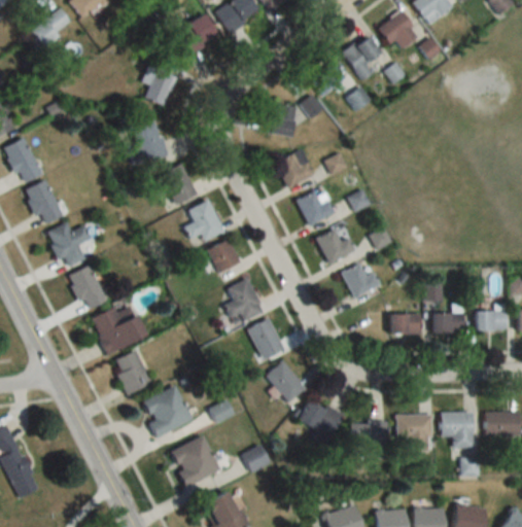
[(70,0),(82,18),(106,0),(70,0)]
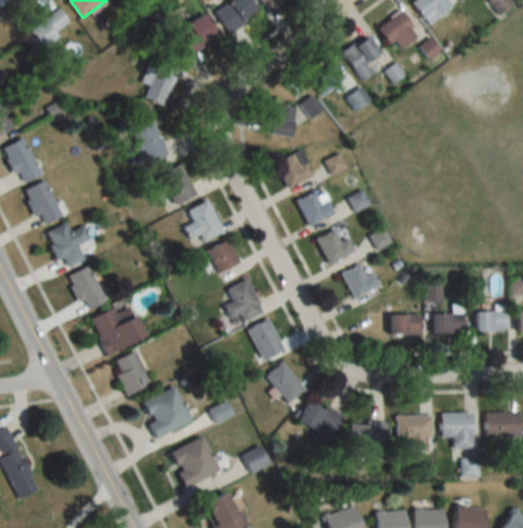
[(230,34),(262,13),(253,0),(232,0),(216,10),(230,34)]
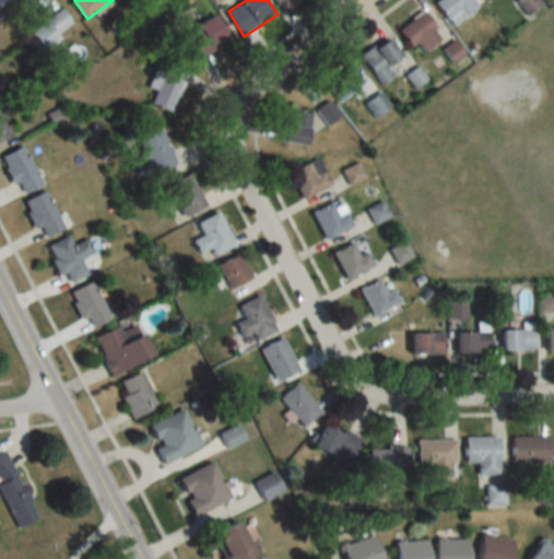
[(277,0),(286,12),(303,0),(277,0)]
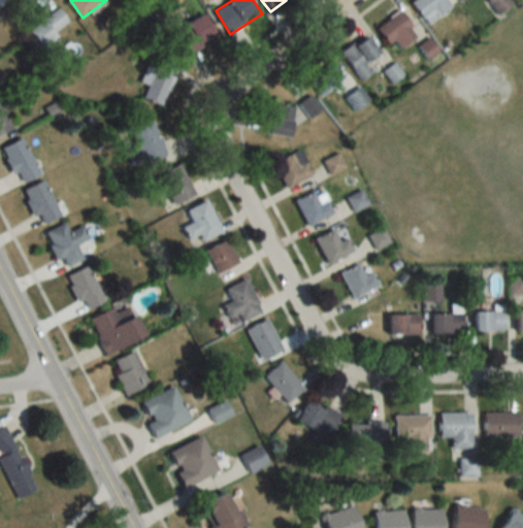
[(418,0),(414,3),(431,25),(455,6),(449,0),(418,0)]
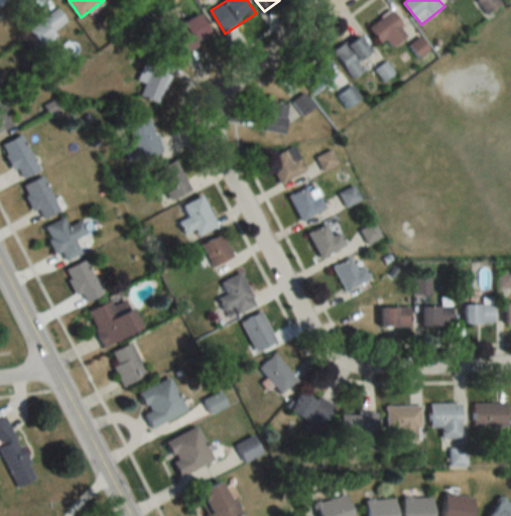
[(490,14),(503,4),(500,0),(480,0),(490,14)]
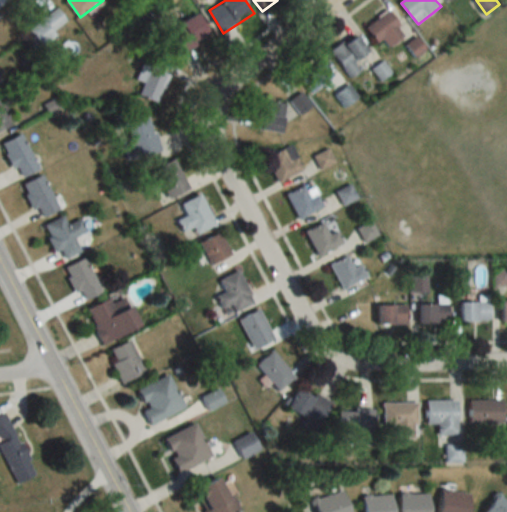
[(70,19),(56,6),(27,36),(41,49),(70,19)]
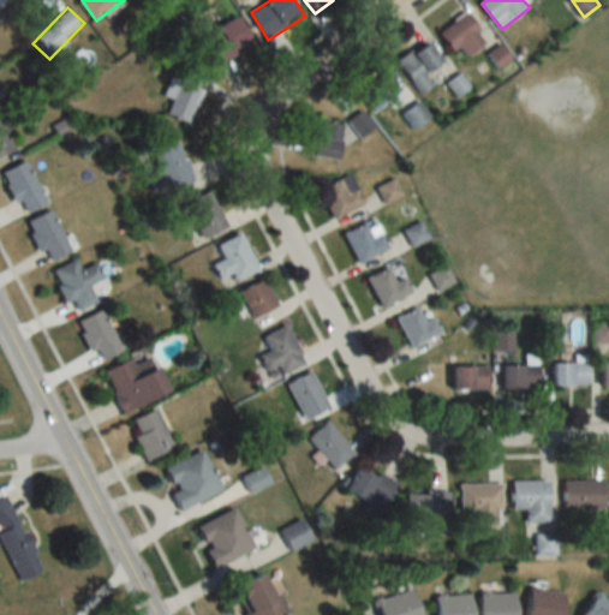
[(466,60),(490,41),(467,13),(443,33),(466,60)]
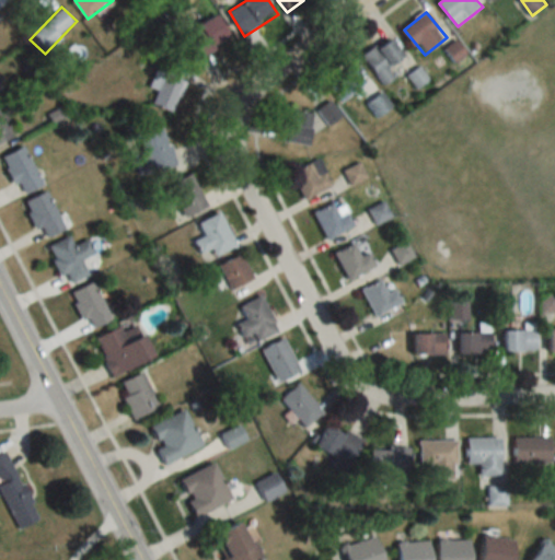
[(186,35),(200,58),(233,37),(219,14),(186,35)]
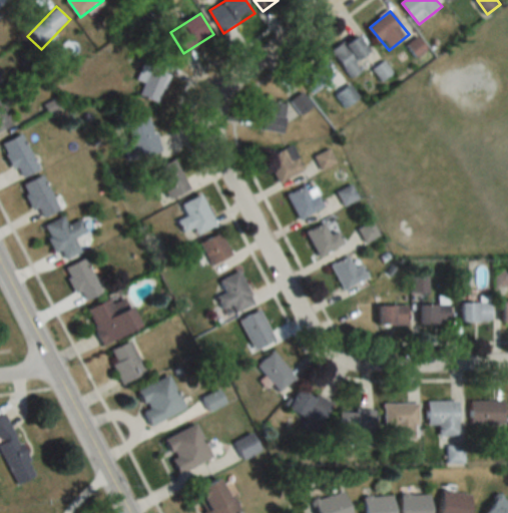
[(364,71),(356,61),(370,51),(358,34),(335,51),(354,78),(364,71)]
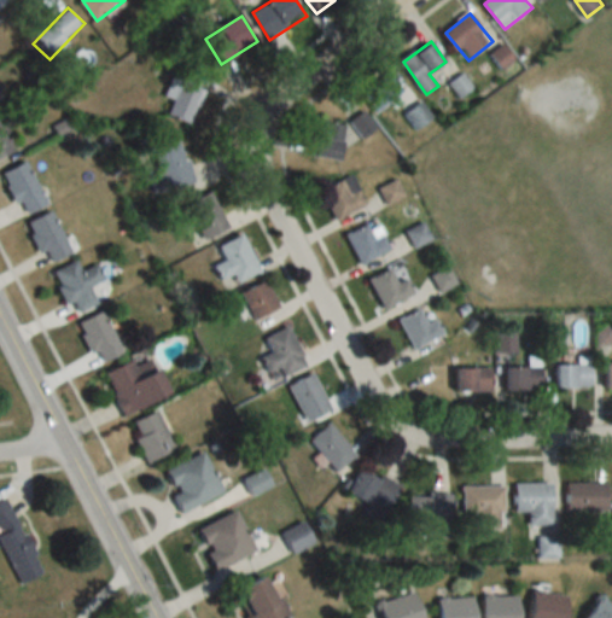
[(209,91),(197,85),(203,70),(184,62),(168,95),(178,100),(170,115),(193,124),(209,91)]
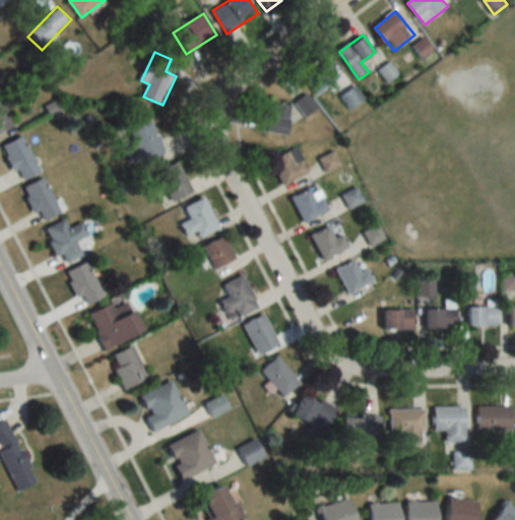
[(381,69),(390,82),(401,74),(392,61),(381,69)]
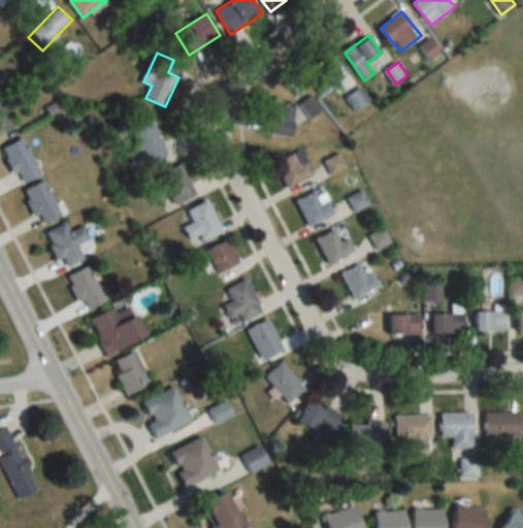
[(348,78),(336,63),(312,79),(323,96),(348,78)]
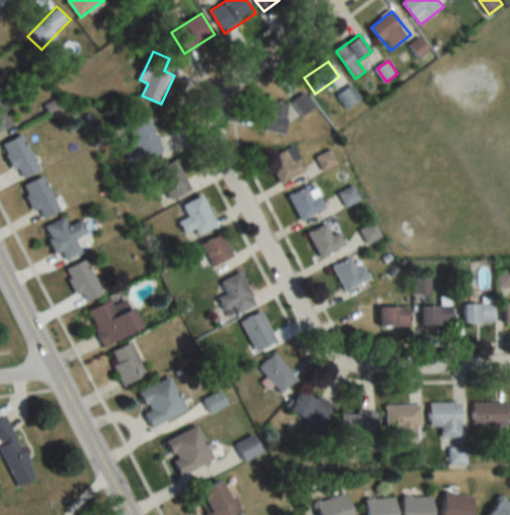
[(350,108),(363,98),(354,83),(340,94),(350,108)]
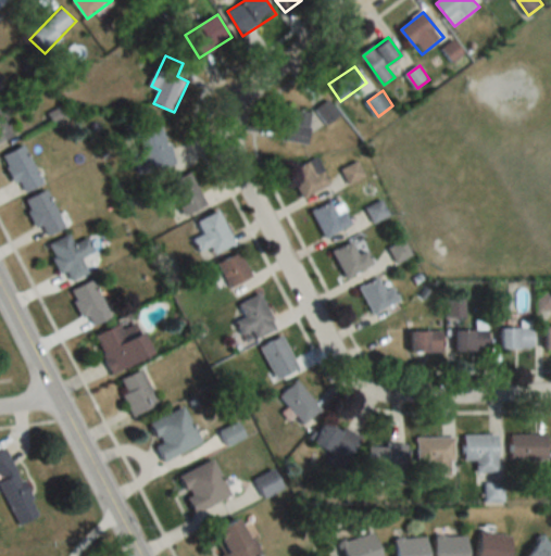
[(330,124),(342,114),(332,100),(320,109),(330,124)]
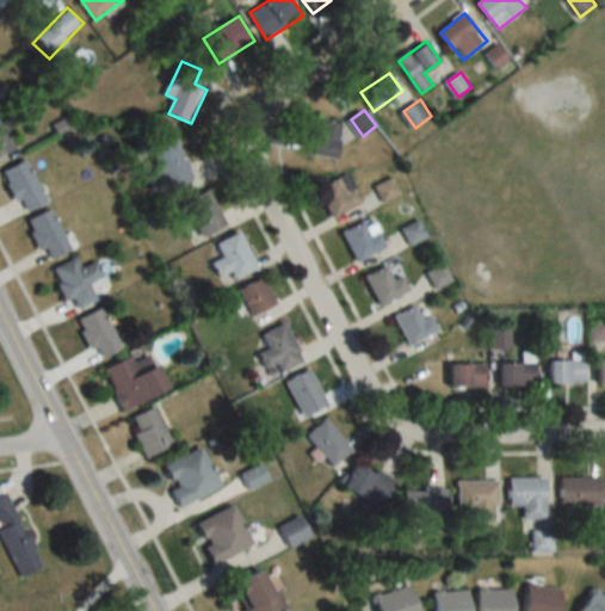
[(315,156),(338,159),(343,123),(319,121),(315,156)]
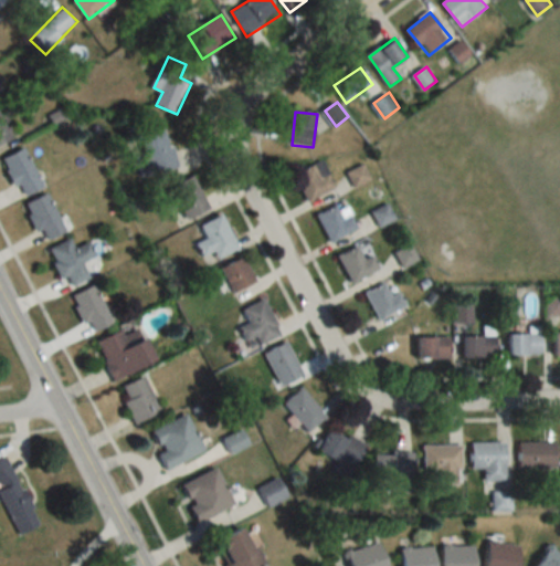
[(180,167),(170,129),(143,136),(149,158),(164,154),(168,170),(180,167)]
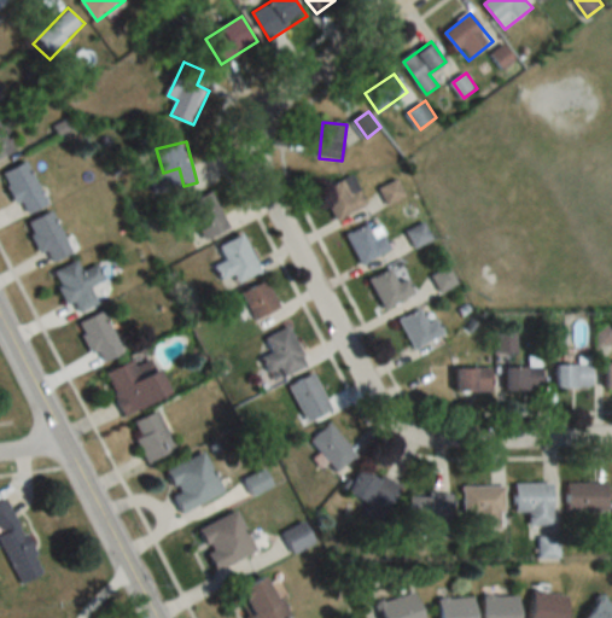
[(18,205),(23,203),(29,216),(51,204),(29,161),(3,174),(18,205)]
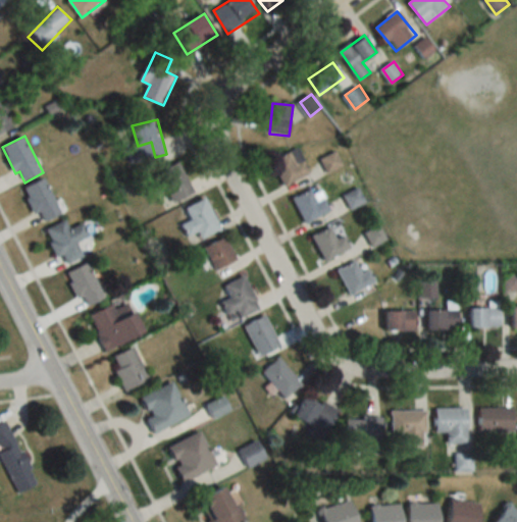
[(312,172),(298,148),(273,162),(287,187),(312,172)]
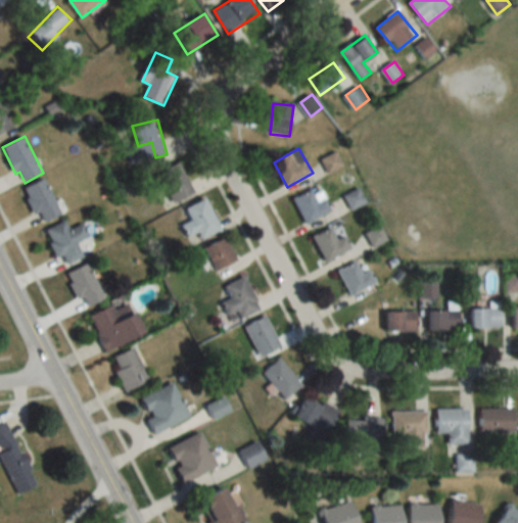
[(325,157),(329,172),(345,168),(341,152),(325,157)]
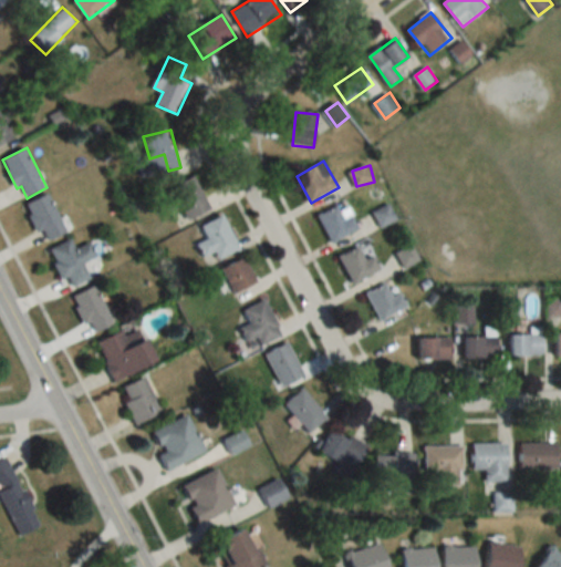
[(174,187),(190,220),(213,209),(196,176),(174,187)]
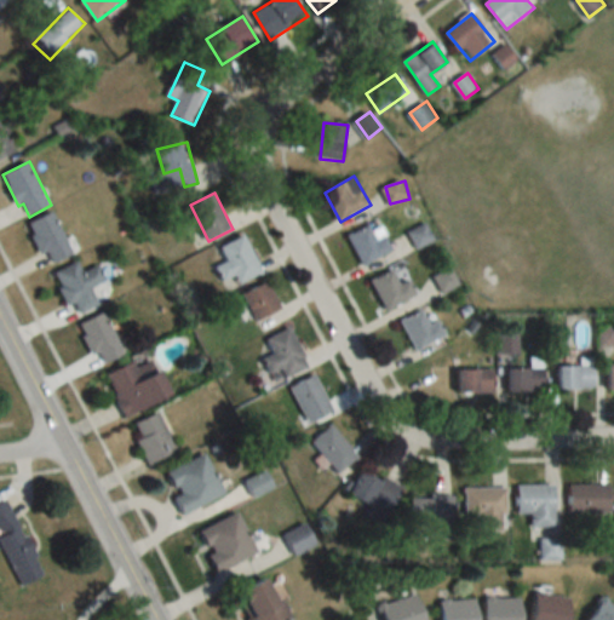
[(75,257),(57,212),(30,223),(42,254),(51,252),(56,264),(75,257)]
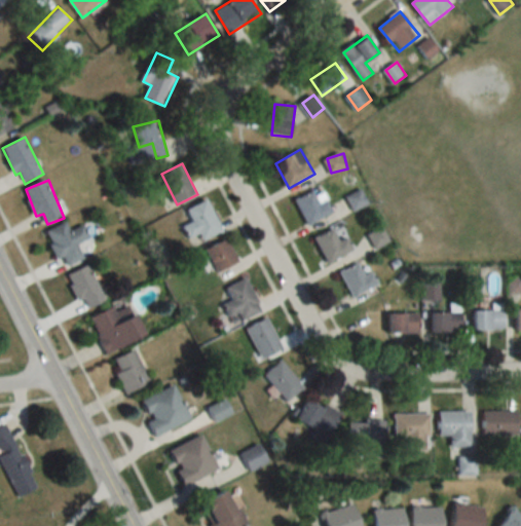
[(336,213),(325,187),(297,199),(308,225),(336,213)]
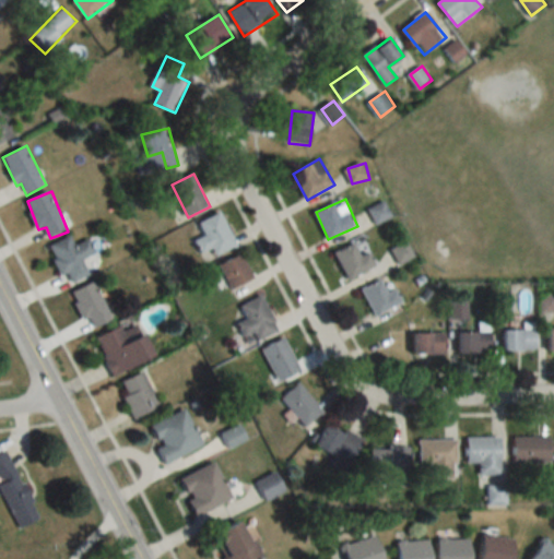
[(378,224),(395,215),(387,201),(370,210),(378,224)]
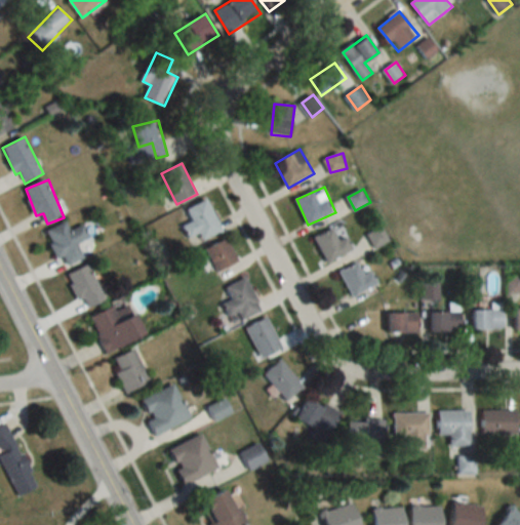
[(189,208),(195,223),(185,227),(191,239),(200,235),(203,242),(224,232),(209,199),(189,208)]
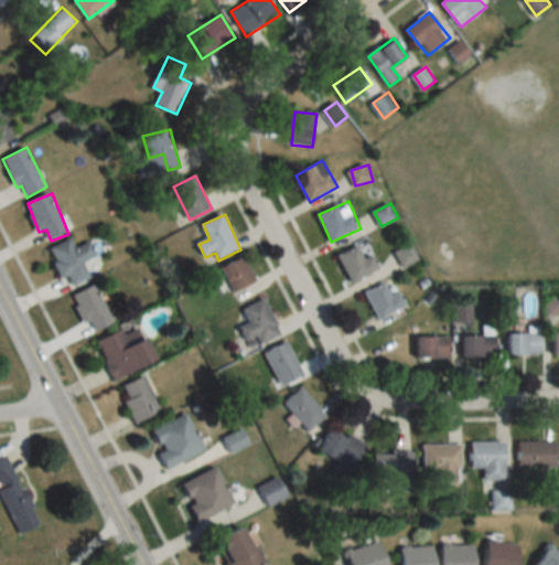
[(51,249),(65,280),(71,277),(75,287),(93,279),(86,263),(99,257),(93,242),(77,248),(73,240),(51,249)]
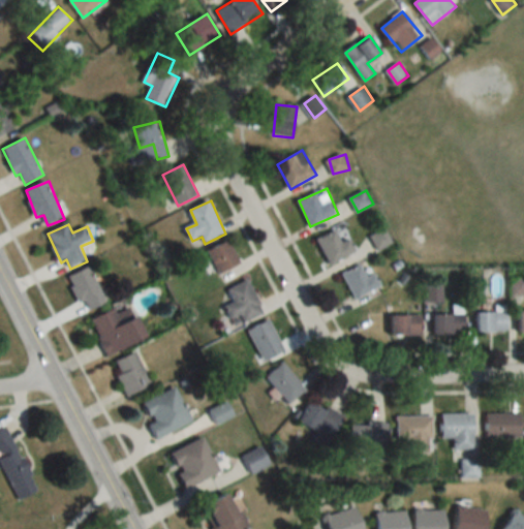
[(373,236),(379,249),(394,243),(388,228),(373,236)]
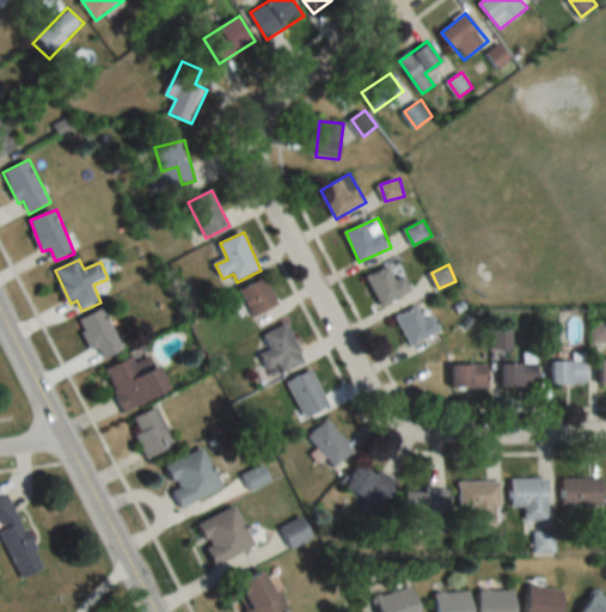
[(414,291),(404,274),(397,277),(391,267),(367,279),(383,307),(414,291)]
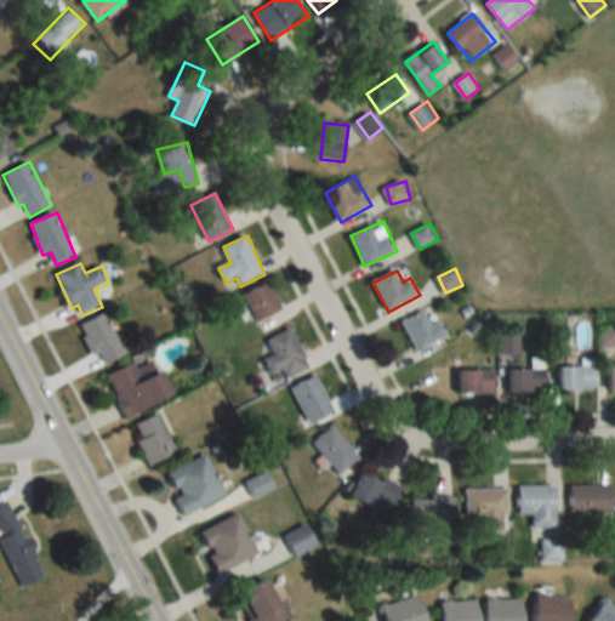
[(257,322),(283,309),(272,283),(245,295),(257,322)]
